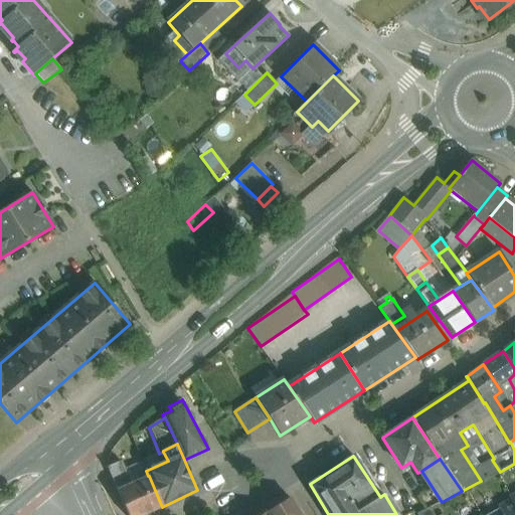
[(492,460),(474,470),(481,481),(500,472),(492,460)]
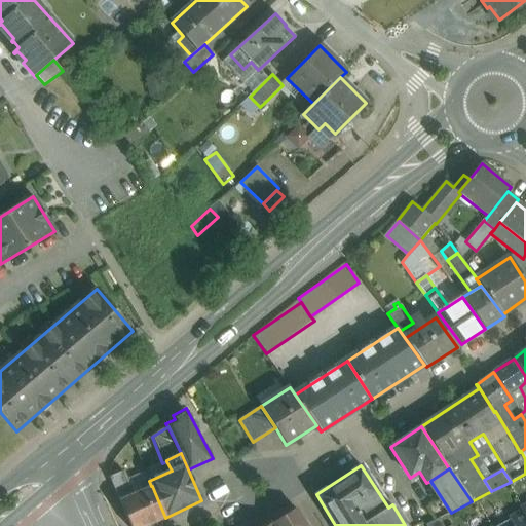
[(122,472),(109,477),(119,500),(133,494),(126,480),(122,472)]
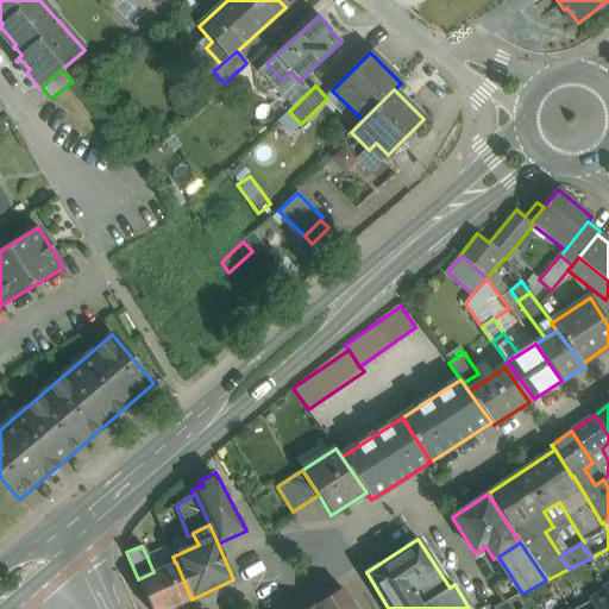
[(169,546),(146,556),(154,572),(138,579),(151,608),(169,608),(192,600),(176,563),(175,563),(173,557),(169,546)]
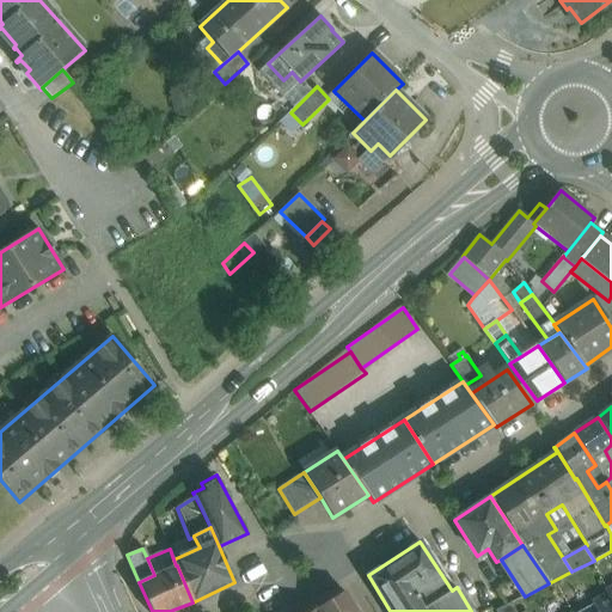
[(610,597),(582,611),(611,611),(611,589),(607,592),(610,597)]
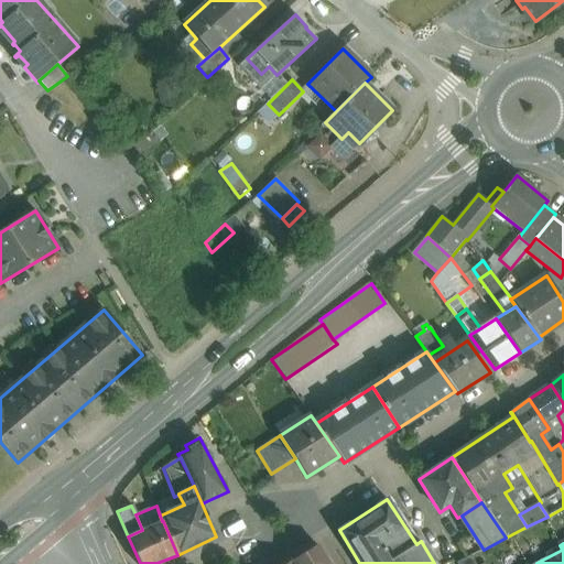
[(328,563),(317,545),(291,562),(292,563),(328,563)]
